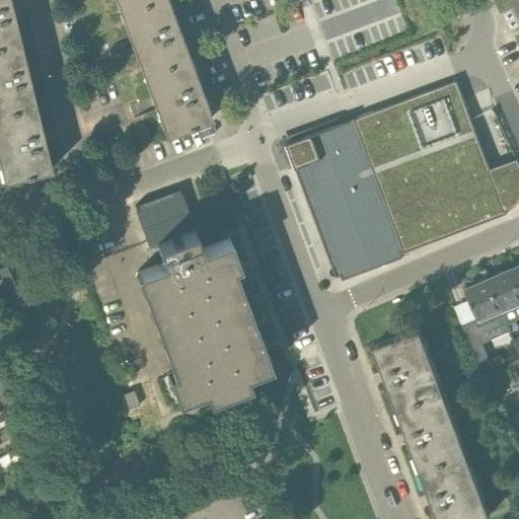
[(0,0),(0,46),(15,43),(11,25),(16,24),(9,0),(0,0)]
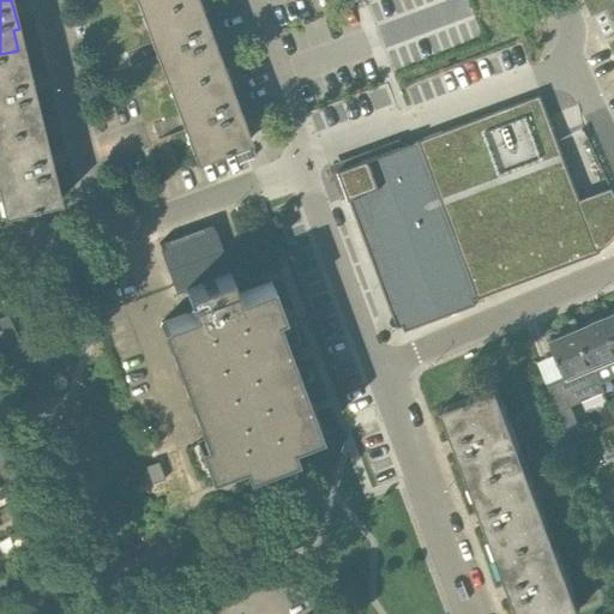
[(136,0),(142,14),(179,0),(136,0)]
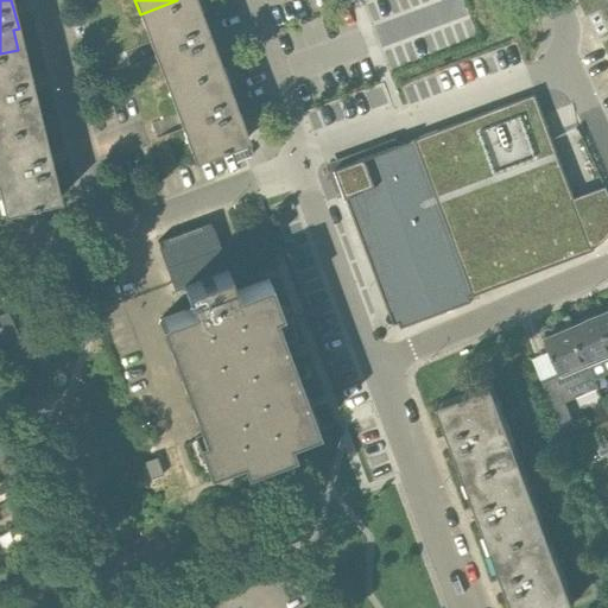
[(202,14),(196,0),(177,0),(140,14),(168,87),(221,67),(213,45),(207,48),(195,17),(202,14)]
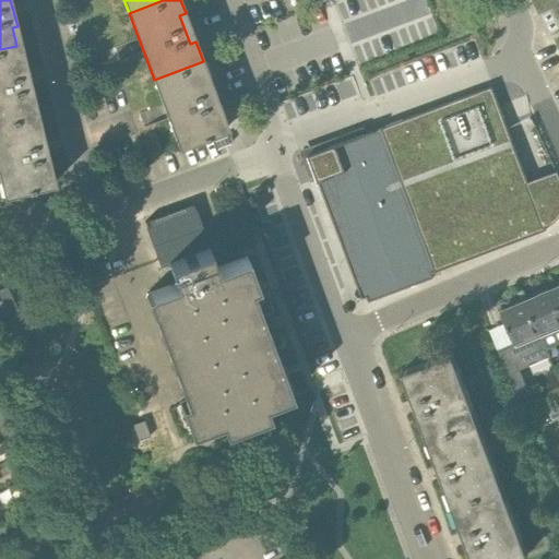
[(16,46),(0,49),(0,121),(33,114),(28,97),(34,95),(26,61),(20,62),(16,46)]
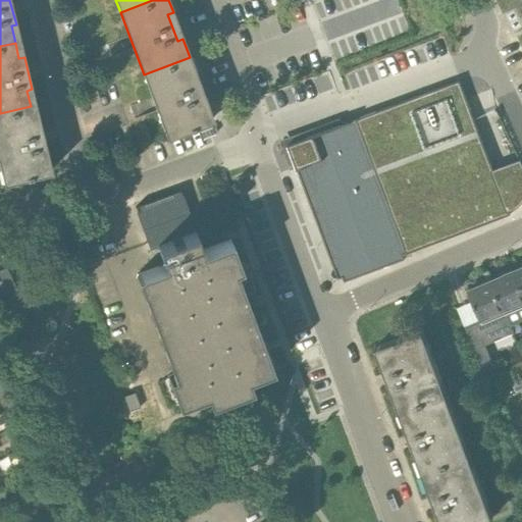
[(190,57),(144,74),(166,137),(213,119),(206,101),(200,103),(191,76),(196,74),(190,57)]
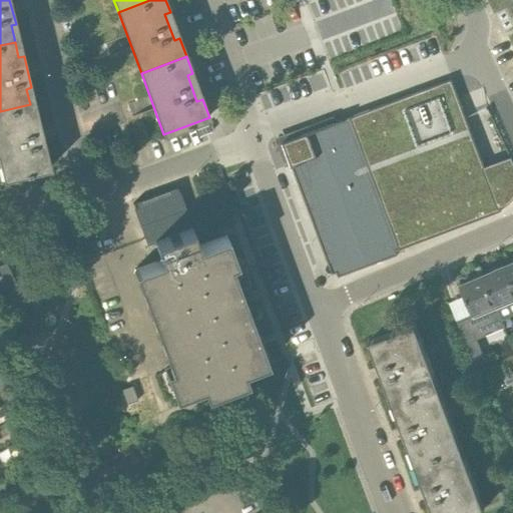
[(351,116),(283,141),(333,274),(337,272),(339,277),(397,254),(396,250),(400,248),(502,210),(452,78),(351,116)]
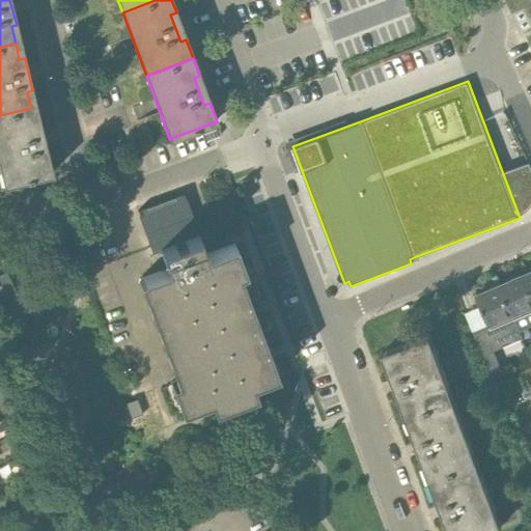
[(31,108),(0,115),(0,171),(5,171),(8,184),(47,174),(43,158),(48,157),(40,123),(35,126),(31,108)]
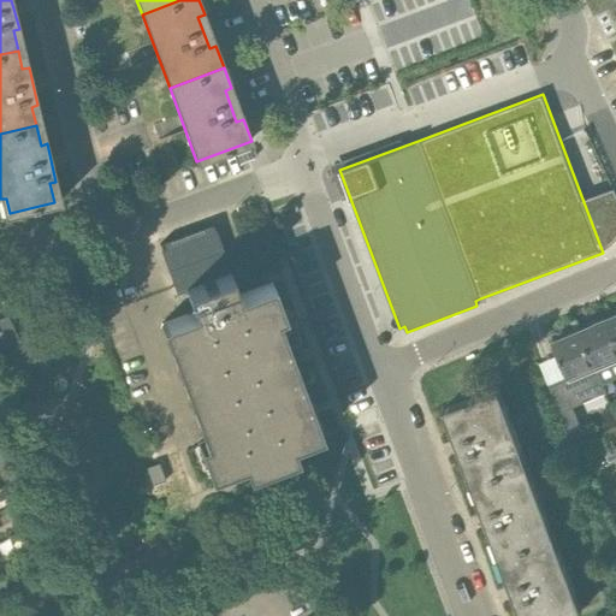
[(242,172),(260,165),(259,160),(256,154),(238,161),(242,172)]
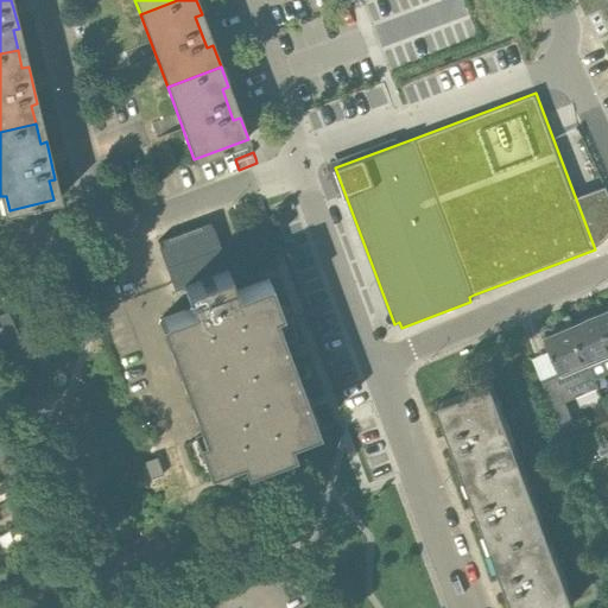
[(191,309),(159,321),(202,436),(196,438),(208,470),(240,458),(244,469),(293,451),(289,439),(317,429),(274,314),(280,311),(268,280),(234,293),(230,283),(232,282),(227,268),(183,285),(191,309)]
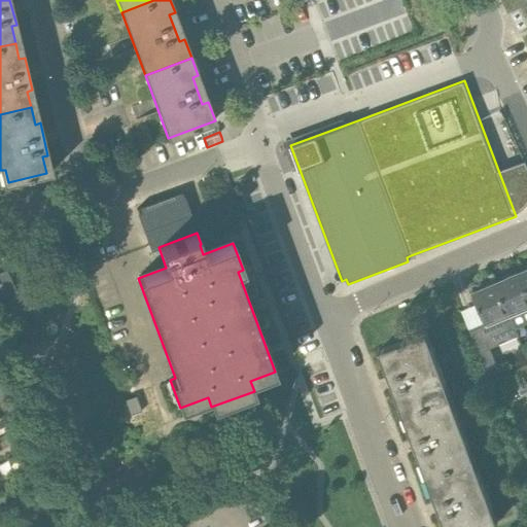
[(7,269),(0,272),(0,301),(19,292),(7,269)]
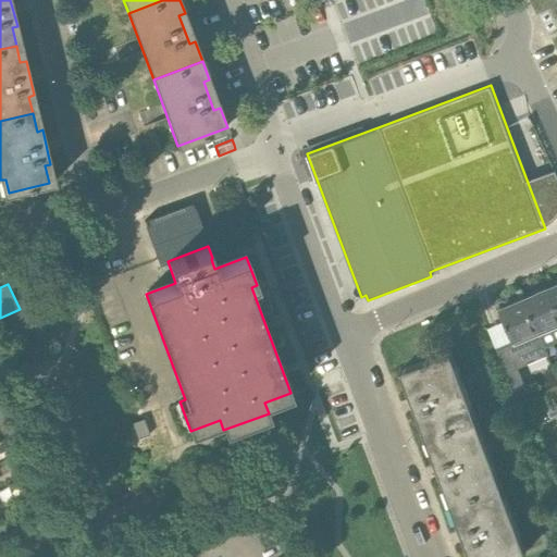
[(524,298),(539,331),(556,323),(556,307),(549,288),(524,298)]
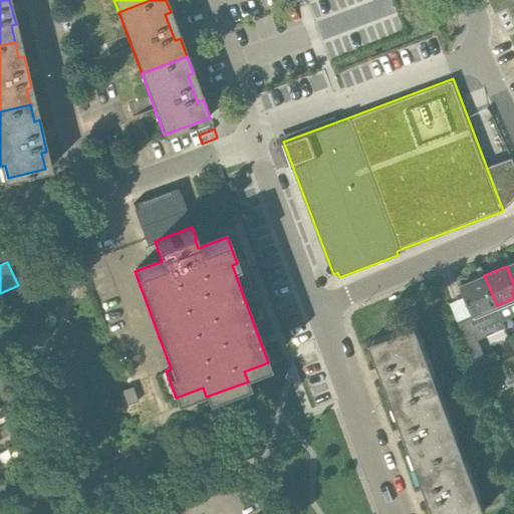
[(506,327),(497,305),(484,275),(461,285),(474,315),(458,321),(476,366),(487,362),(478,339),(506,327)]
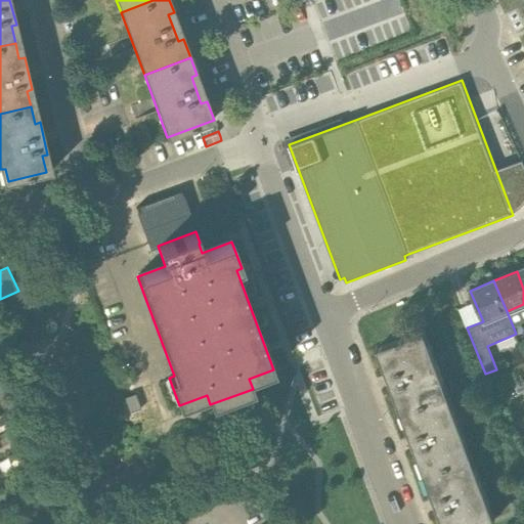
[(33,315),(19,292),(2,302),(15,325),(33,315)]
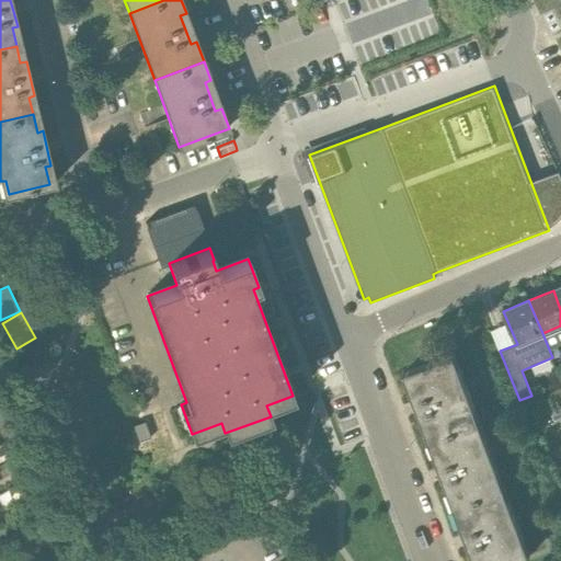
[(435,438),(474,424),(470,412),(476,409),(459,366),(454,368),(449,355),(410,370),(416,388),(411,390),(423,423),(428,421),(435,438)]
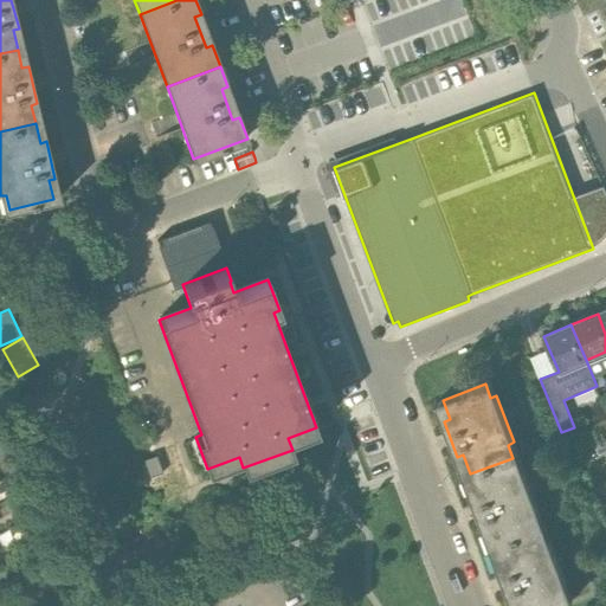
[(0,463),(2,466),(15,456),(2,439),(0,440),(0,463)]
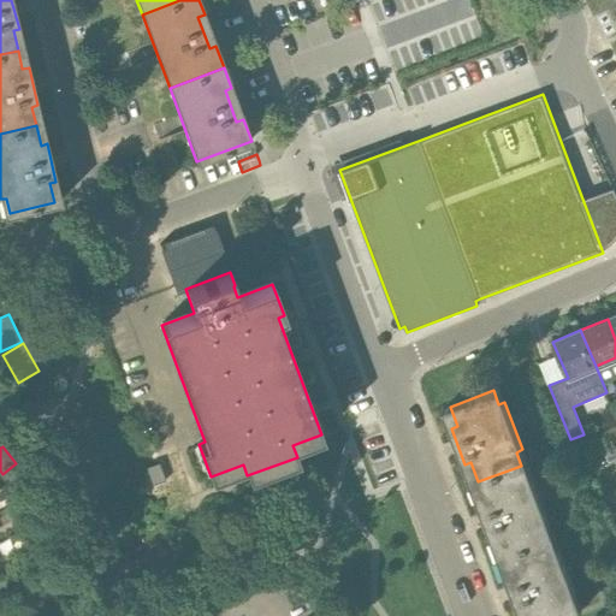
[(521,466),(478,481),(485,499),(479,502),(492,538),(498,535),(505,554),(548,538),(543,525),(550,522),(532,475),(526,478),(521,466)]
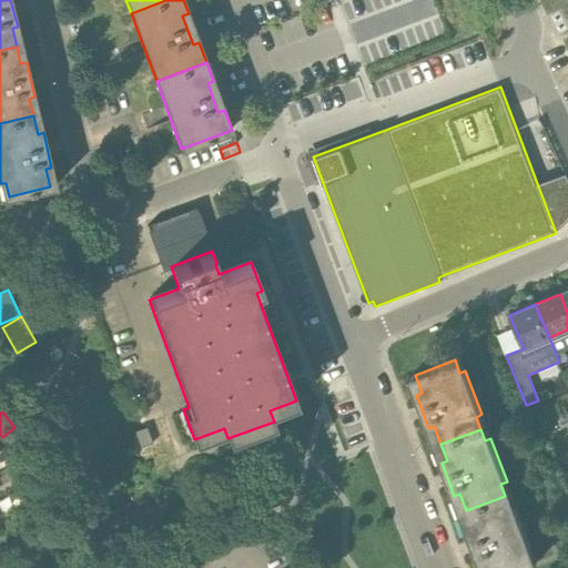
[(41,500),(36,487),(27,490),(32,505),(41,500)]
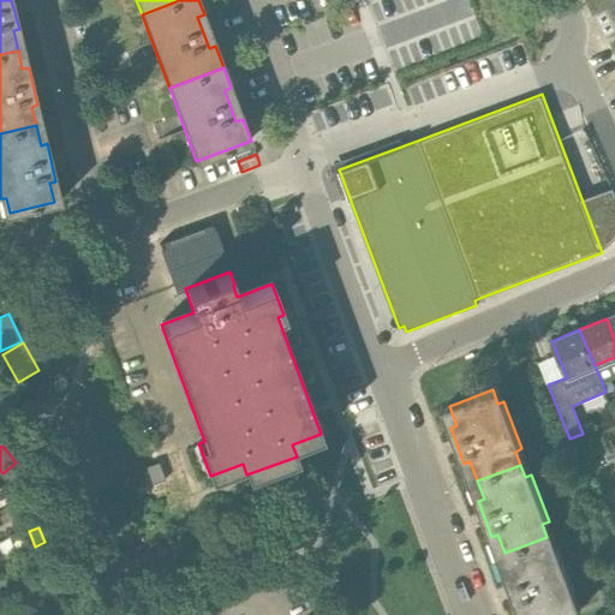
[(547,537),(505,553),(512,571),(506,573),(519,609),(525,607),(527,614),(562,614),(574,610),(569,597),(575,595),(559,549),(553,551),(547,537)]
